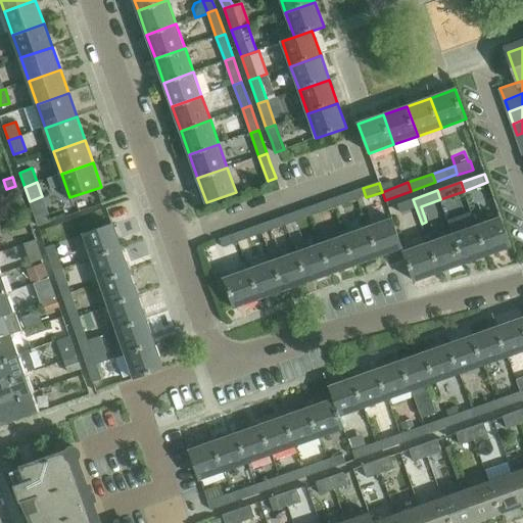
[(358,201),(353,191),(339,197),(342,206),(358,201)]
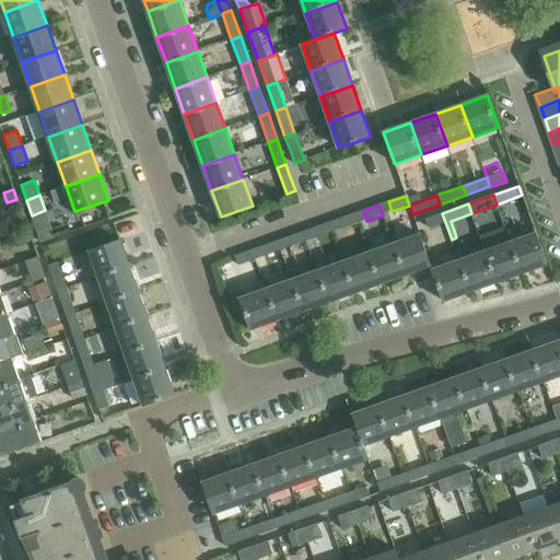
[(445,222),(442,213),(426,219),(429,229),(445,222)]
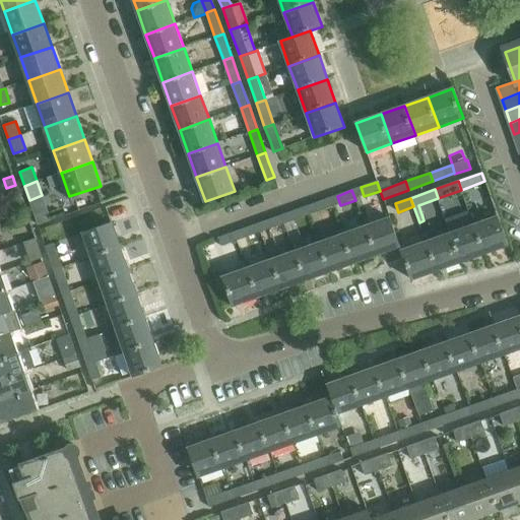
[(331,208),(328,199),(313,204),(316,213),(331,208)]
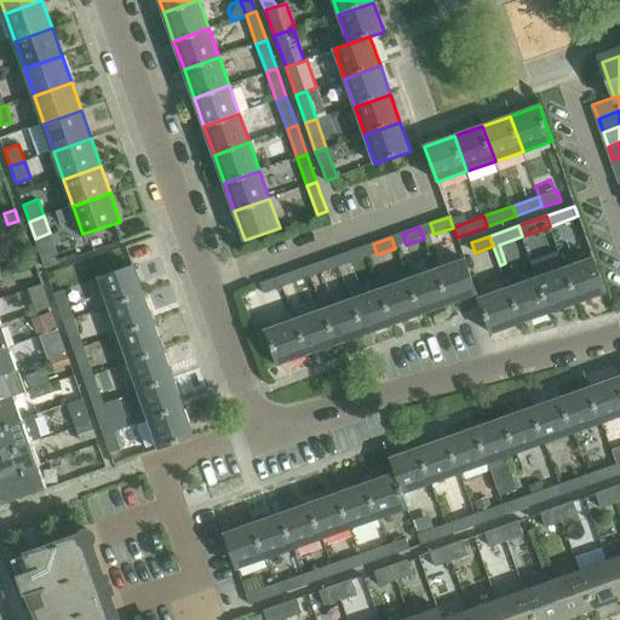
[(367,258),(363,247),(345,253),(349,264),(367,258)]
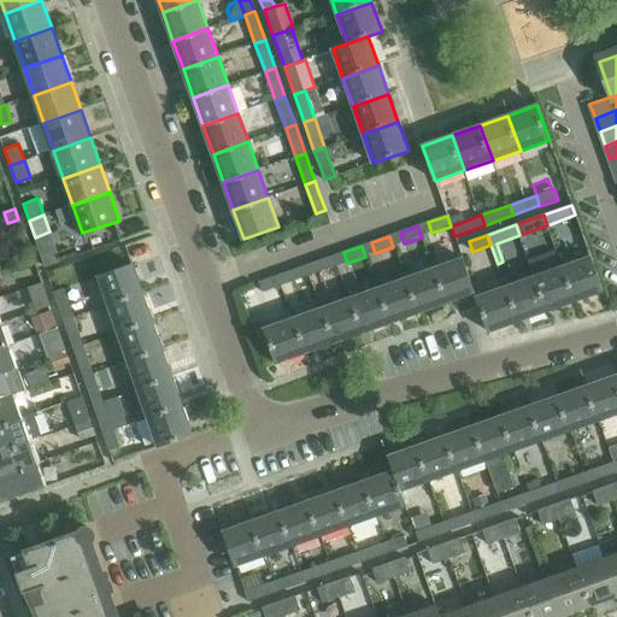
[(338,268),(333,256),(315,262),(319,274),(338,268)]
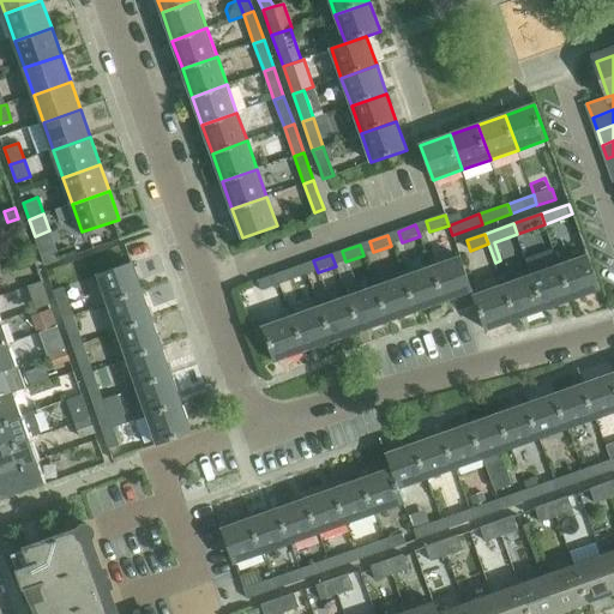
[(588,256),(559,266),(571,300),(600,290),(588,256)]
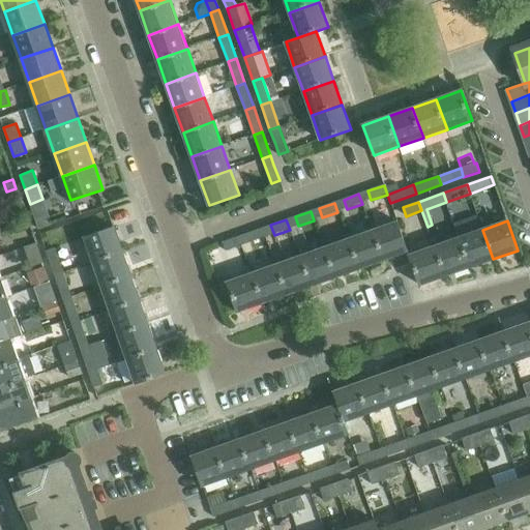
[(408,253),(398,223),(373,231),(383,261),(408,253)]
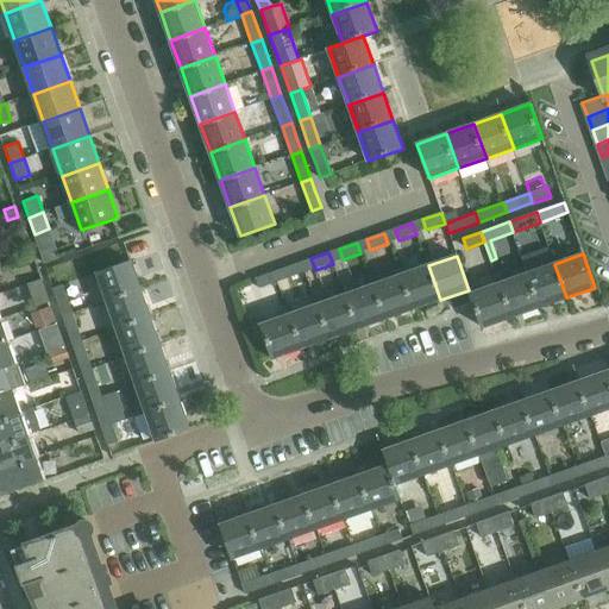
[(108,302),(143,289),(133,261),(98,272),(108,302)]
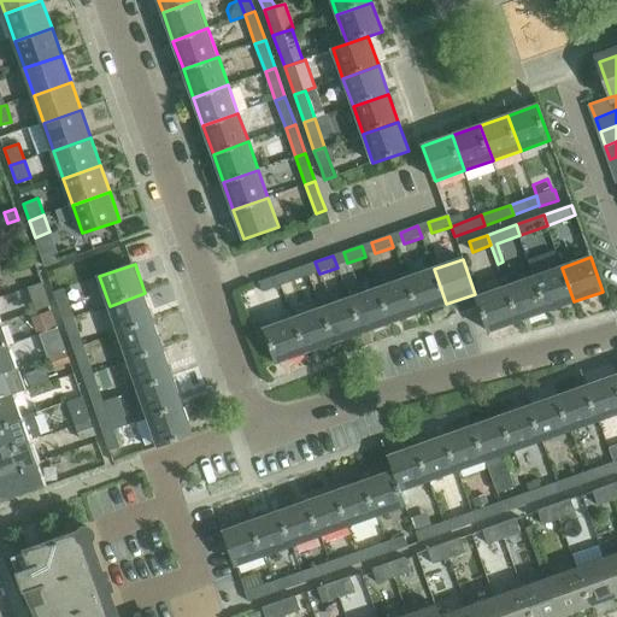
[(309,277),(305,266),(287,272),(291,283),(309,277)]
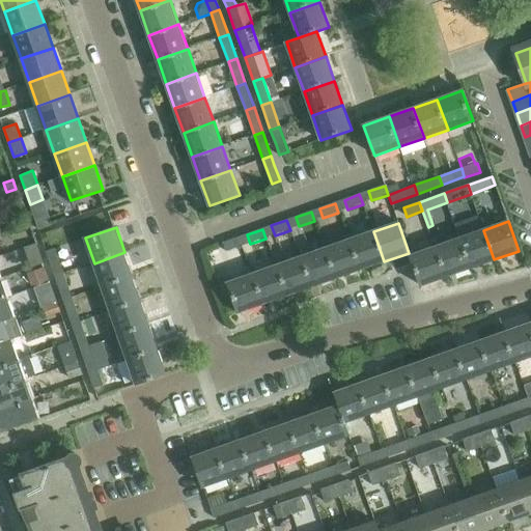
[(483,230),(459,239),(470,268),(494,259),(483,230)]
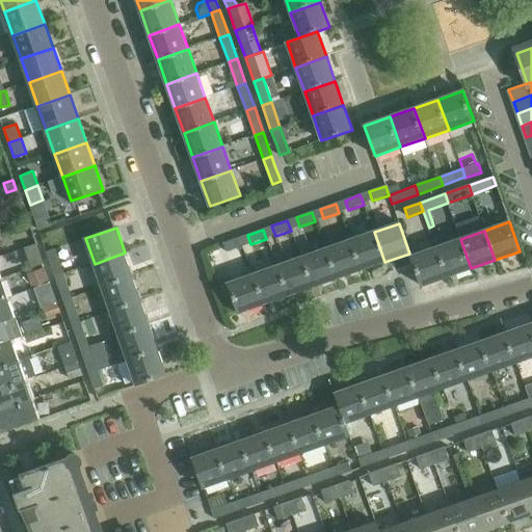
[(384,262),(374,232),(350,240),(361,270),(384,262)]
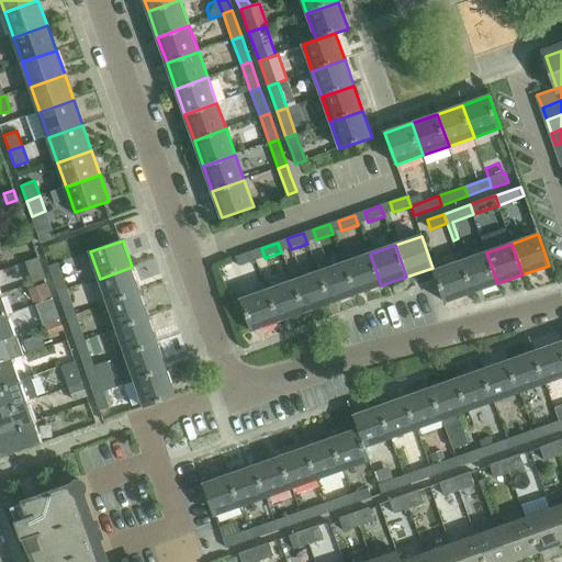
[(256,261),(253,251),(236,257),(239,268),(256,261)]
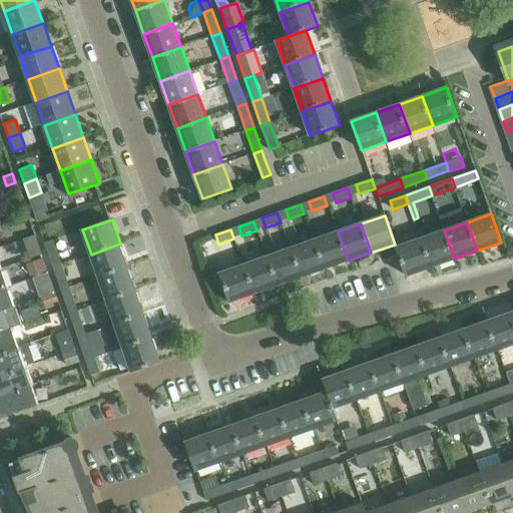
[(444,230),(420,238),(431,268),(454,259),(444,230)]
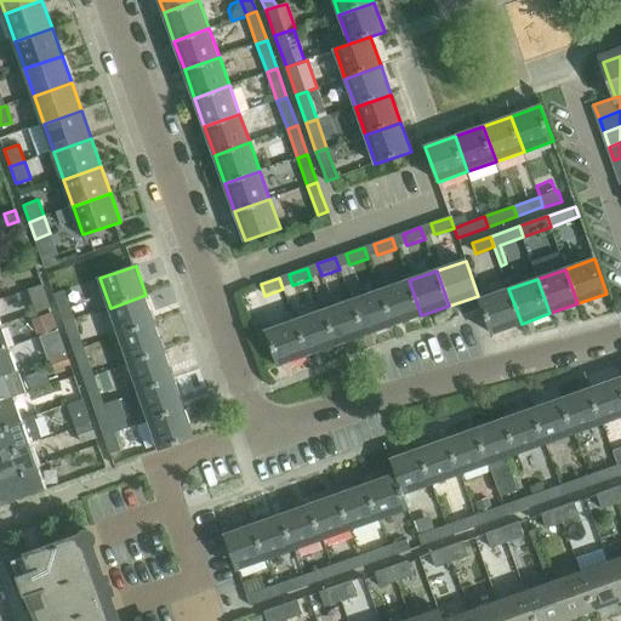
[(421,315),(409,280),(381,291),(393,325),(421,315)]
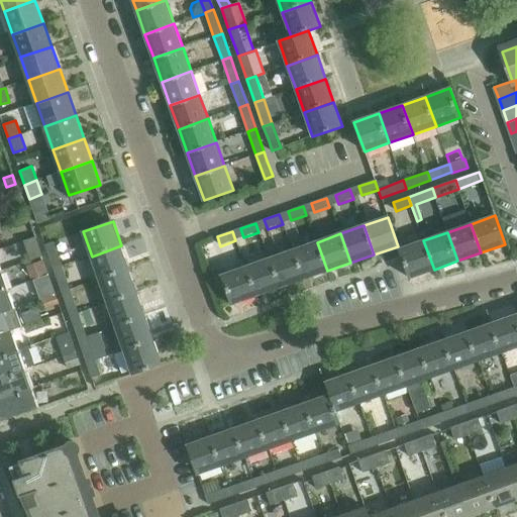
[(27,250),(39,246),(35,236),(23,240),(27,250)]
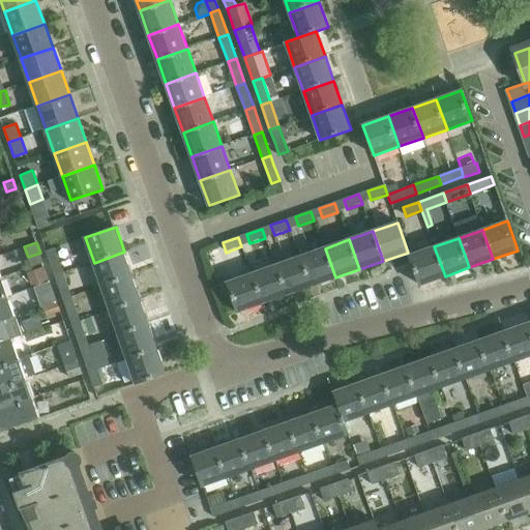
[(434,246),(409,256),(419,285),(445,276),(434,246)]
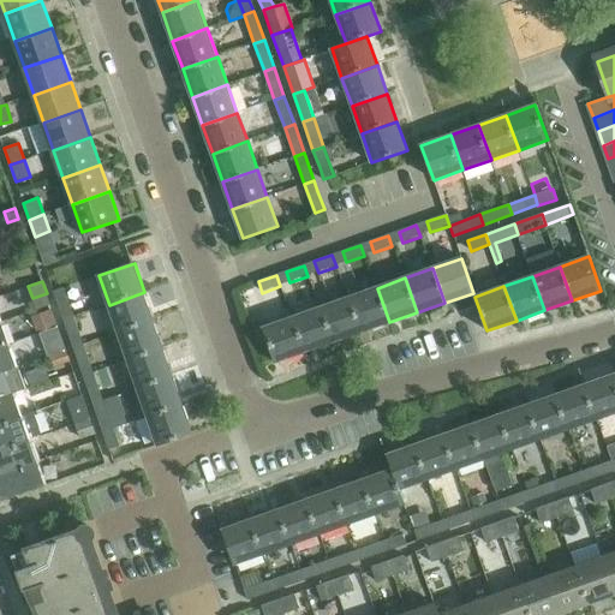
[(64,321),(75,317),(64,287),(53,291),(64,321)]
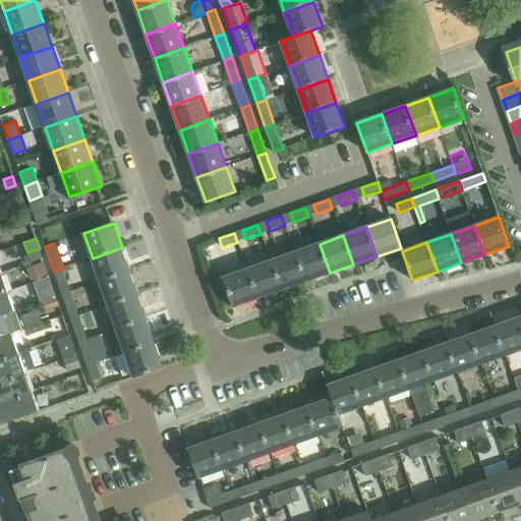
[(330,273),(320,244),(296,252),(306,281),(330,273)]
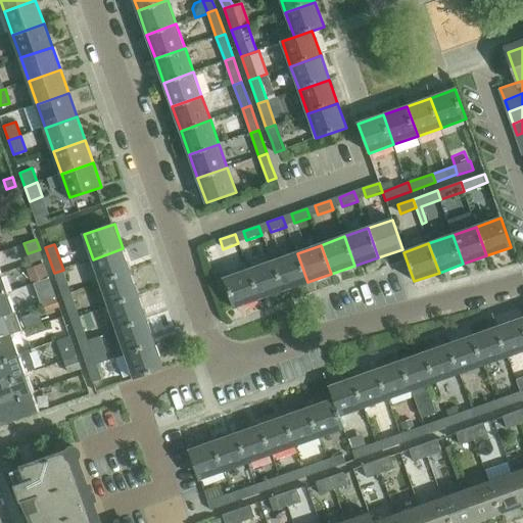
[(101,283),(131,273),(123,248),(93,259),(101,283)]
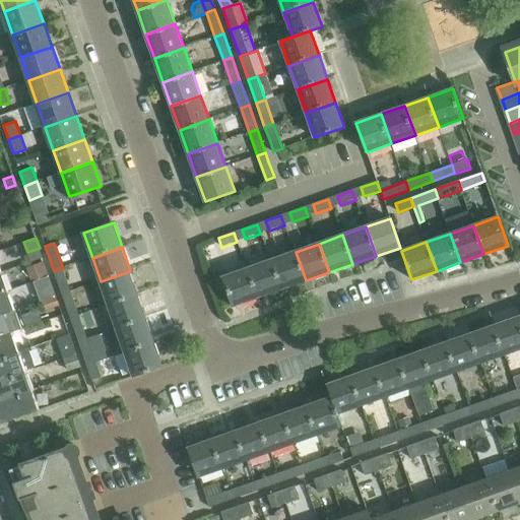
[(40,248),(27,252),(30,262),(43,258),(40,248)]
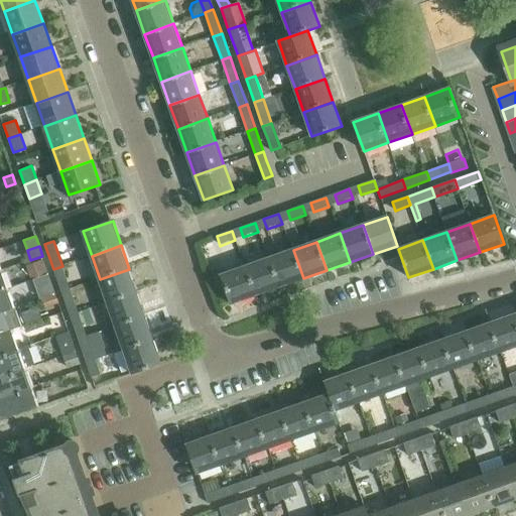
[(303,278),(293,250),(269,258),(279,287),(303,278)]
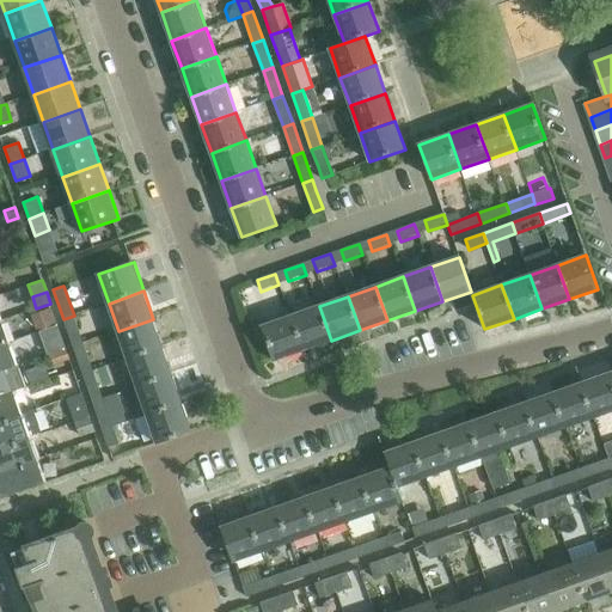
[(331,341),(319,306),(292,316),(304,350),(331,341)]
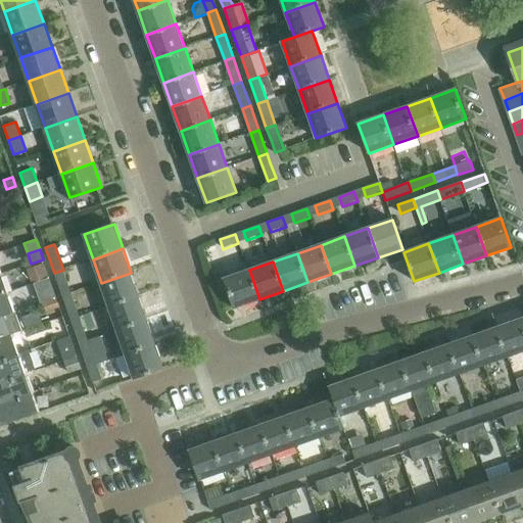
[(45,264),(29,270),(34,284),(37,283),(50,278),(45,264)]
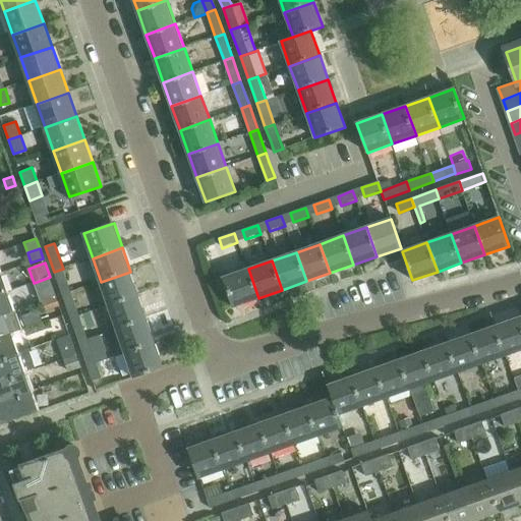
[(63,269),(54,272),(62,295),(71,292),(63,269)]
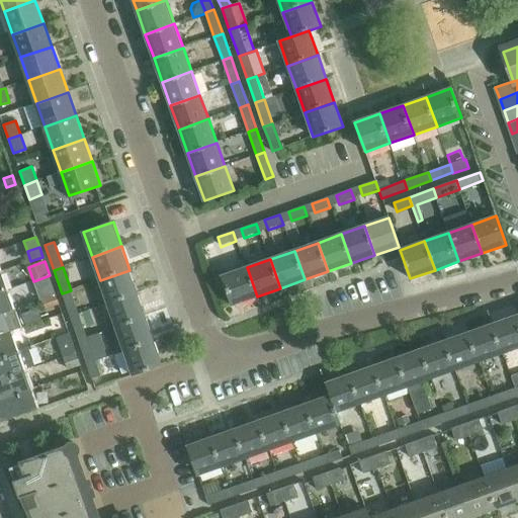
[(257,296),(247,267),(223,276),(233,305),(257,296)]
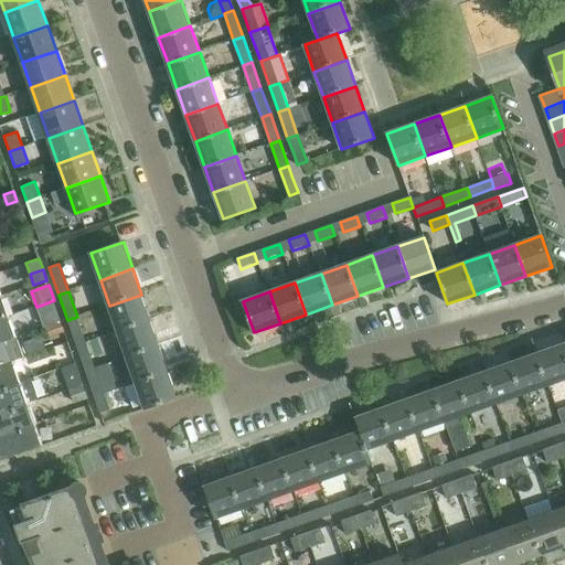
[(0,295),(0,319),(10,316),(2,295),(0,295)]
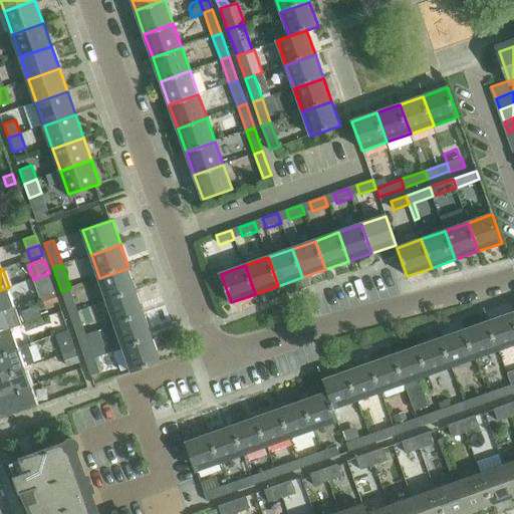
[(107,301),(137,291),(129,268),(99,278),(107,301)]
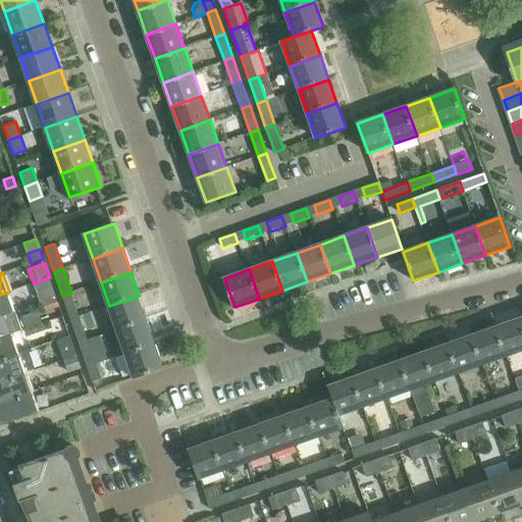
[(50,277),(37,282),(41,296),(54,291),(50,277)]
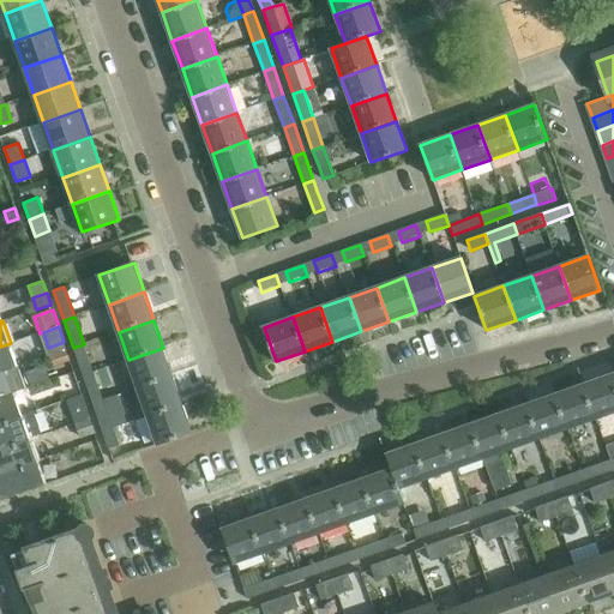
[(0,372),(18,366),(11,343),(0,347),(0,372)]
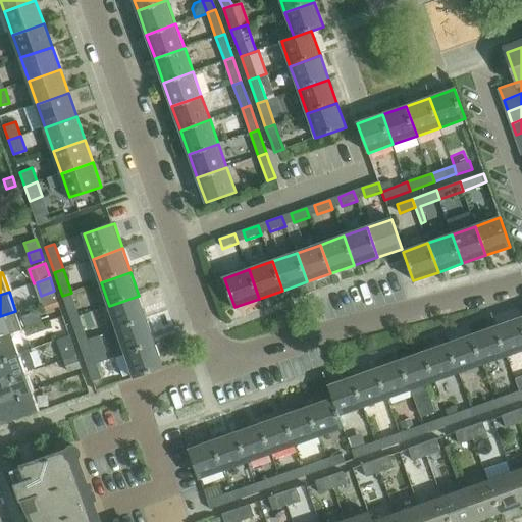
[(71,293),(62,296),(70,320),(80,317),(71,293)]
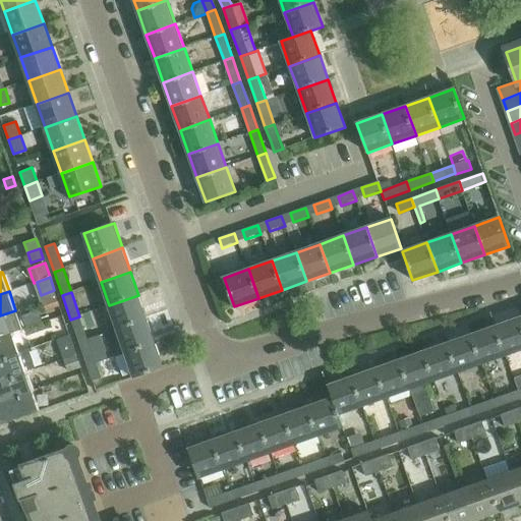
[(117,330),(148,320),(138,295),(109,305),(117,330)]
